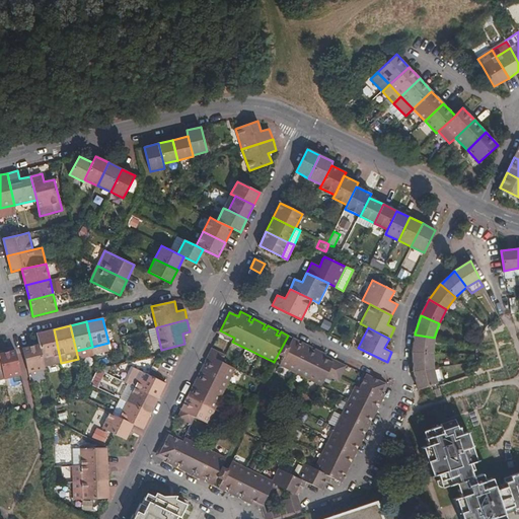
[(45,366),(61,363),(54,329),(36,334),(40,344),(43,359),(45,366)]
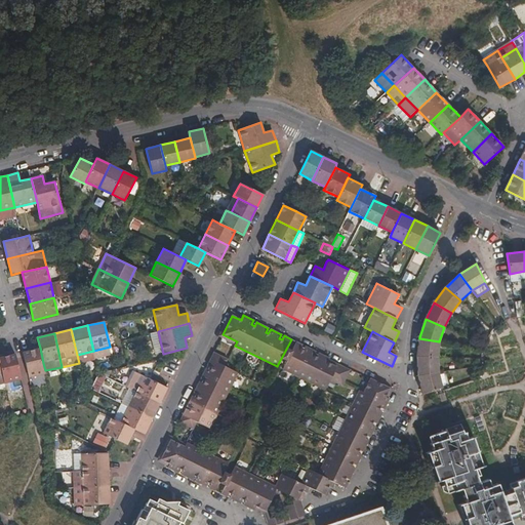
[(419,338),(417,357),(438,357),(439,341),(419,338)]
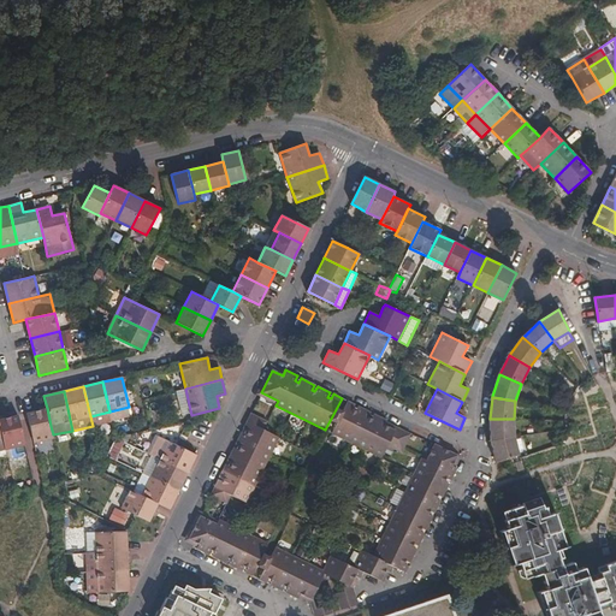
[(355,404),(348,402),(332,434),(381,458),(388,446),(403,454),(412,436),(397,428),(395,431),(385,426),(388,421),(375,415),(373,420),(369,418),(372,413),(359,407),(356,412),(354,410),(355,404)]
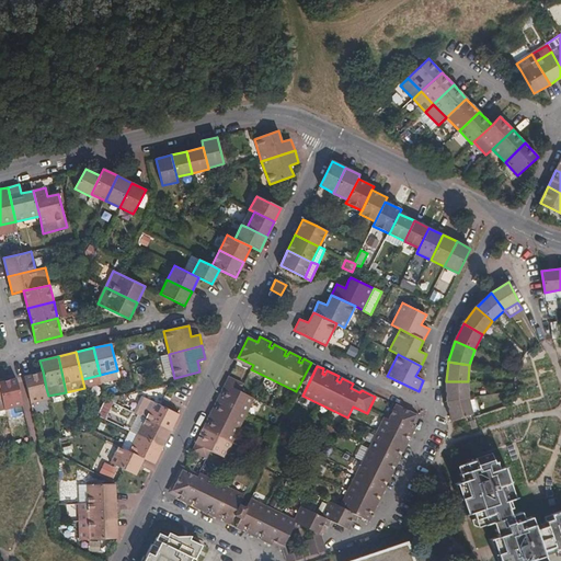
[(24,376),(31,403),(49,399),(48,396),(46,388),(43,371),(24,376)]
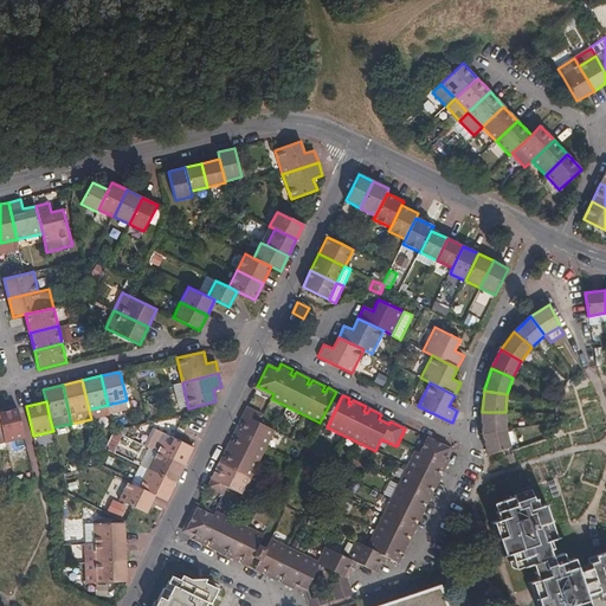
[(214,472),(207,488),(224,495),(227,488),(244,495),(275,431),(259,423),(263,414),(247,406),(239,421),(244,424),(243,427),(238,425),(232,437),(237,439),(236,443),(231,440),(224,453),(229,456),(226,459),(221,457),(216,470),(220,472),(219,475),(214,472)]
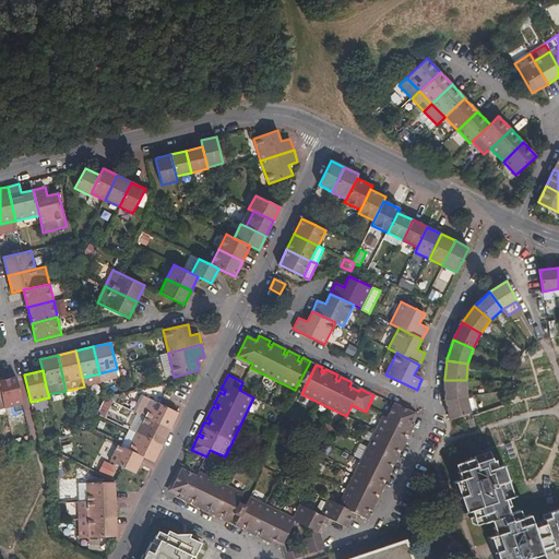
[(4,407),(4,408),(23,404),(16,376),(0,380),(0,387),(2,396),(4,407)]
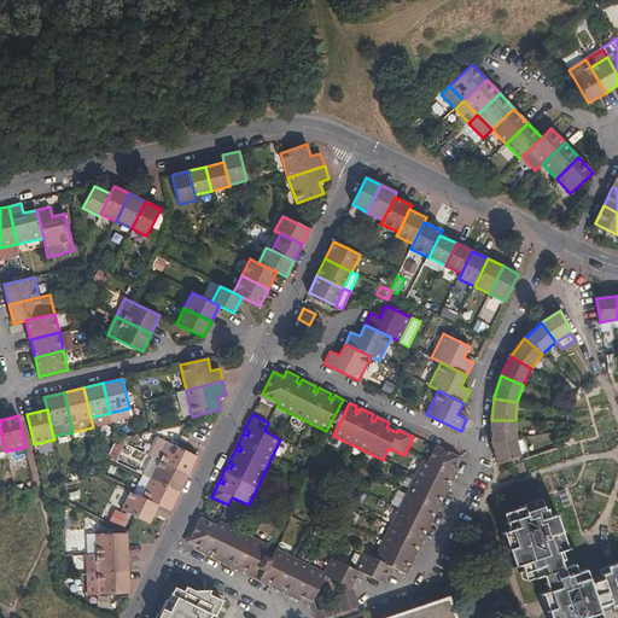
[(491,420),(493,443),(516,438),(516,420),(491,420)]
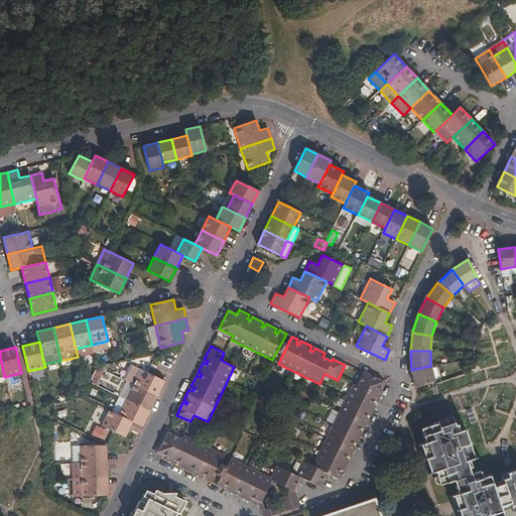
[(157,396),(164,381),(147,373),(131,365),(124,380),(134,385),(157,396)]
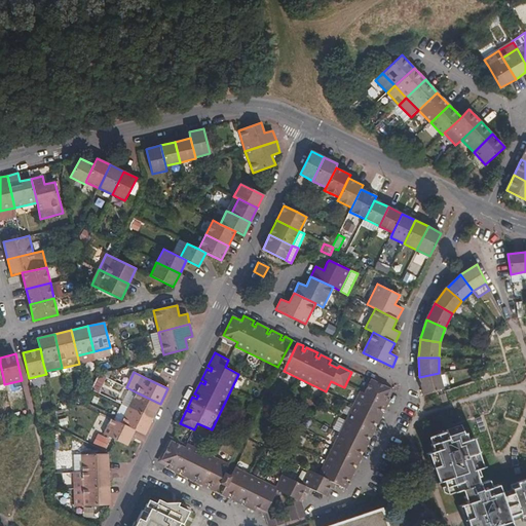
[(419,377),(423,395),(443,388),(439,373),(419,377)]
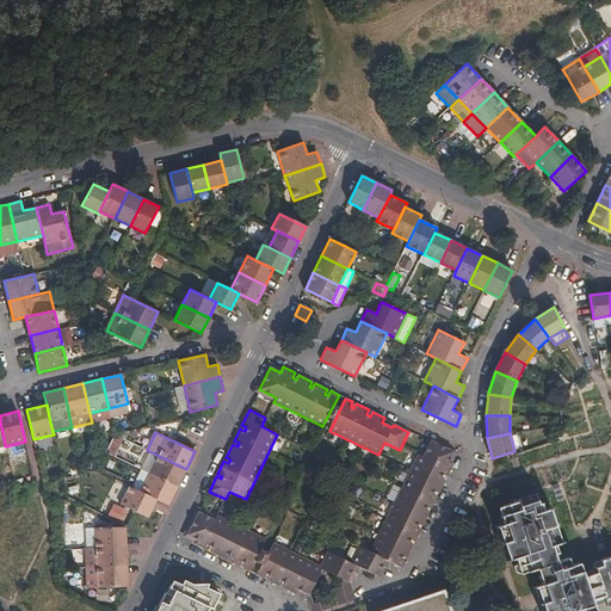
[(454,451),(432,440),(423,457),(418,455),(370,551),(358,545),(350,562),(331,553),(322,568),(273,543),(258,575),(265,579),(267,574),(271,575),(269,580),(281,586),(283,581),(287,584),(284,588),(297,594),(300,590),(310,594),(323,569),(339,576),(341,586),(333,588),(339,605),(356,599),(350,582),(346,580),(351,571),(356,573),(359,567),(376,575),(382,565),(387,567),(390,561),(402,567),(405,562),(400,560),(402,555),(407,557),(413,544),(408,542),(411,538),(414,541),(420,529),(417,526),(418,523),(423,525),(429,512),(425,510),(426,506),(431,508),(437,497),(432,494),(434,491),(439,492),(445,479),(440,476),(442,474),(446,476),(452,464),(448,462),(454,451)]
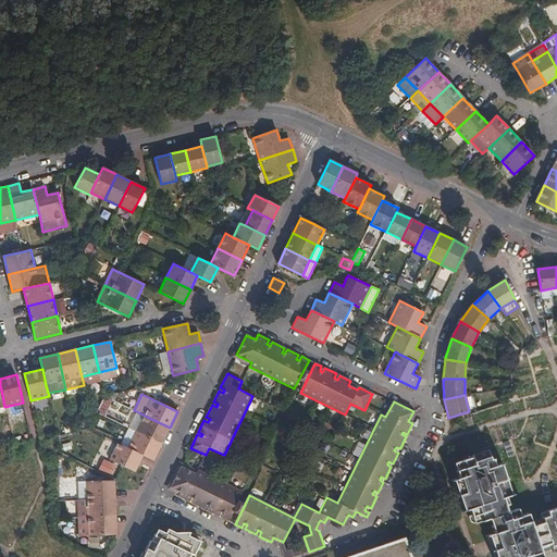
[(137,432),(162,444),(170,428),(145,416),(137,432)]
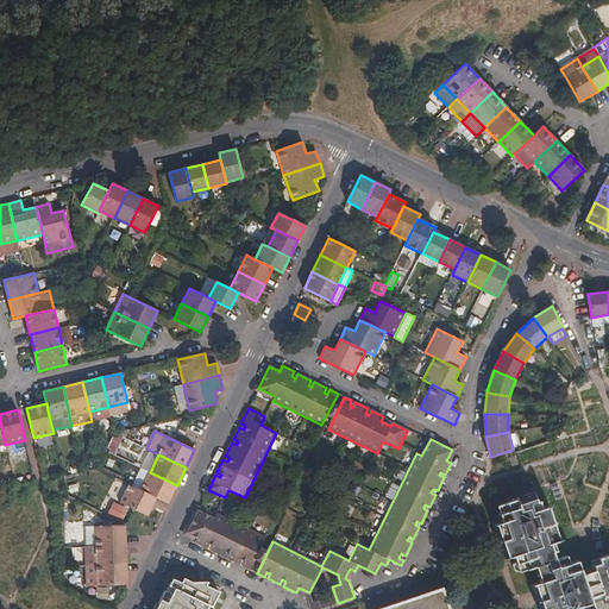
[(132,485),(140,490),(149,472),(140,469),(132,485)]
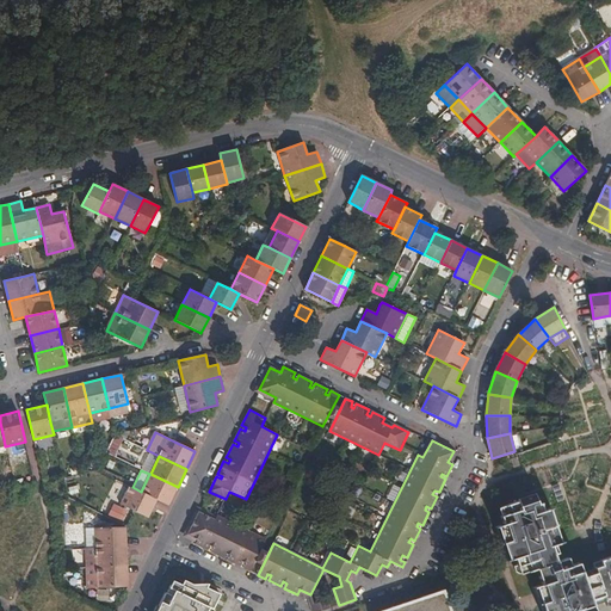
[(156,499),(168,505),(178,487),(150,474),(149,474),(141,492),(156,499)]
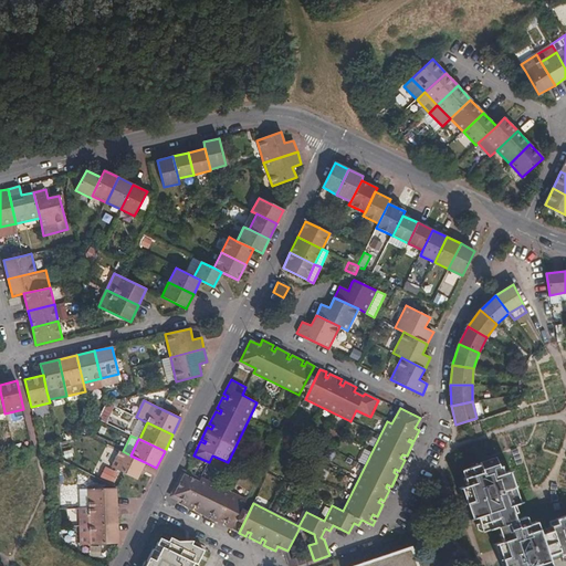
[(112,467),(124,473),(137,480),(145,462),(130,456),(123,451),(119,450),(112,467)]
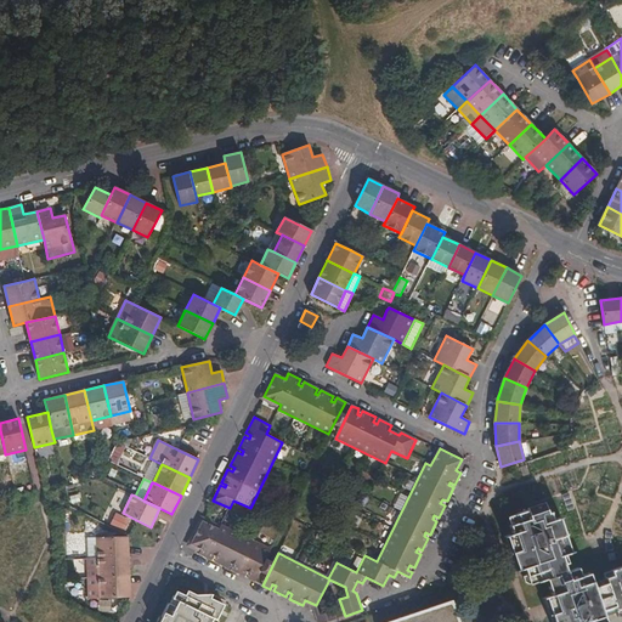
[(621,566),(601,574),(604,580),(592,583),(588,574),(581,576),(577,567),(565,571),(563,563),(566,561),(564,554),(572,550),(560,516),(552,520),(549,512),(547,512),(543,504),(510,516),(513,524),(510,524),(513,533),(504,536),(515,570),(525,567),(527,575),(525,576),(526,582),(530,583),(549,577),(552,584),(548,587),(552,594),(542,598),(550,621),(604,621),(601,614),(614,610),(616,617),(621,615),(621,566)]
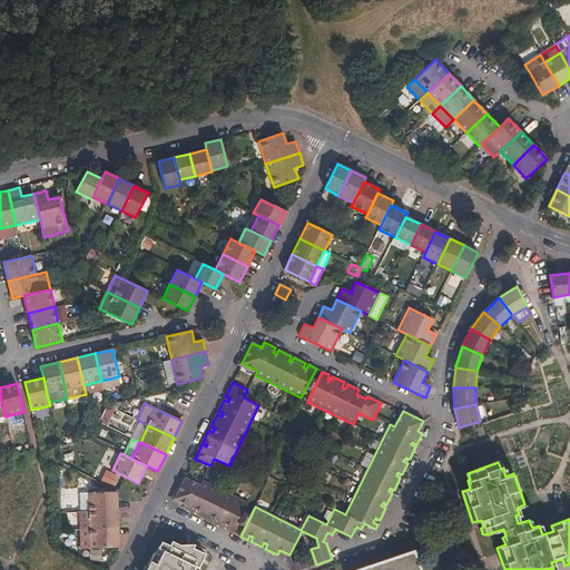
[(185,503),(183,508),(194,513),(196,509),(199,510),(197,514),(209,521),(212,517),(215,518),(213,523),(224,529),(226,523),(229,526),(227,530),(234,533),(248,504),(203,481),(200,485),(185,478),(175,499),(185,503)]
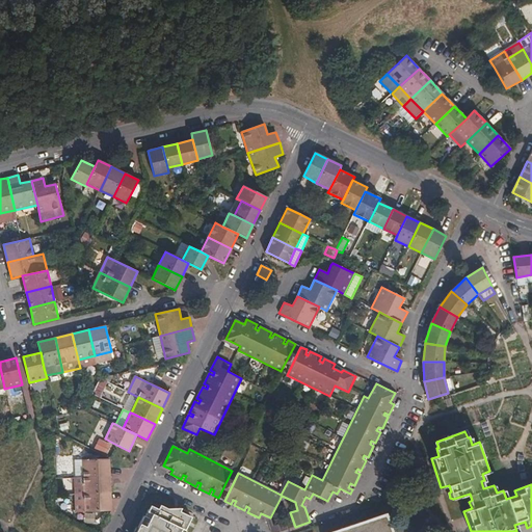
[(74,460),(75,477),(83,477),(82,459),(74,460)]
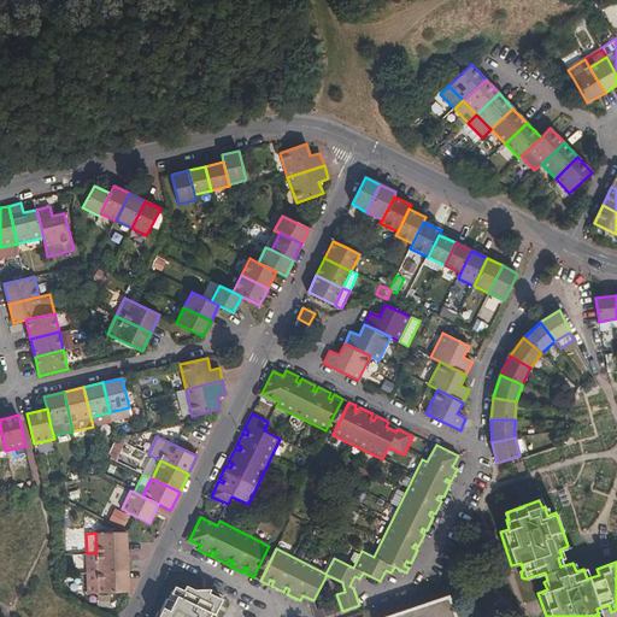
[(128,552),(127,533),(95,533),(97,553),(128,552)]
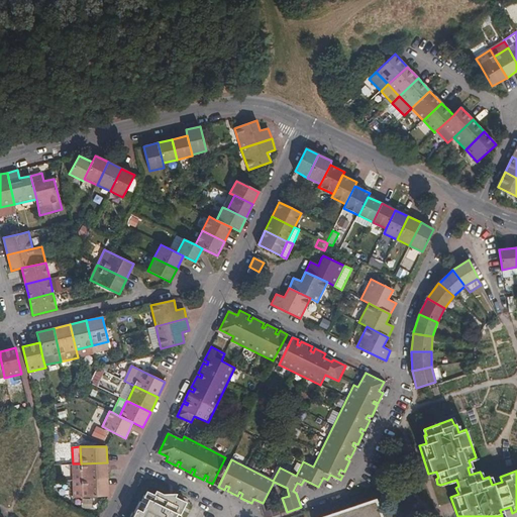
[(82,481),(107,480),(107,462),(81,463),(82,481)]
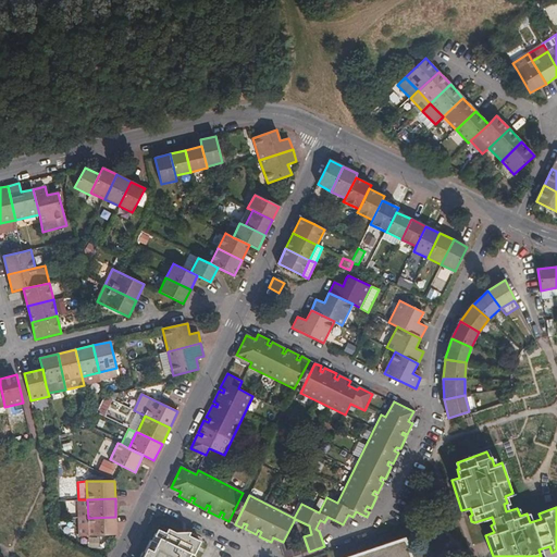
[(78,499),(79,518),(88,518),(87,499),(78,499)]
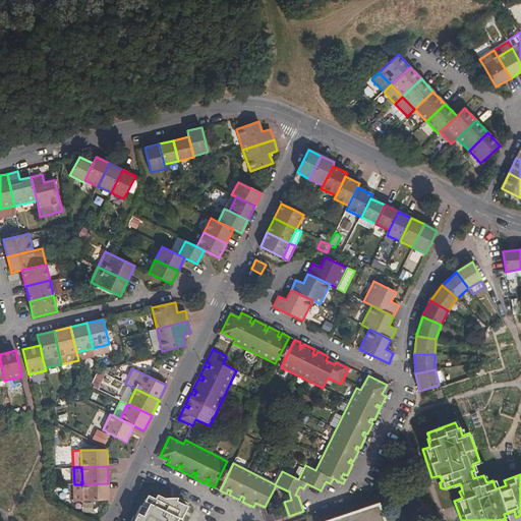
[(82,502),(109,500),(108,483),(82,484),(82,502)]
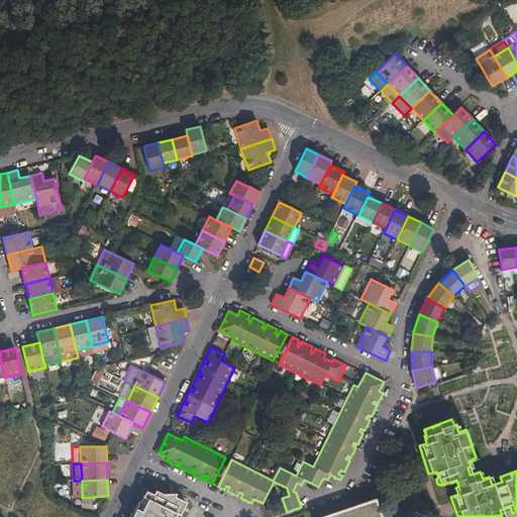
[(75,498),(82,498),(82,481),(74,481),(75,498)]
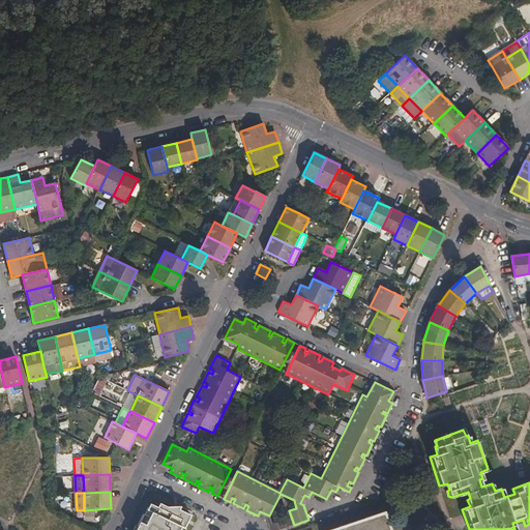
[(179,509),(180,506),(157,507),(154,512),(152,511),(149,517),(144,513),(135,529),(183,529),(190,516),(179,509)]
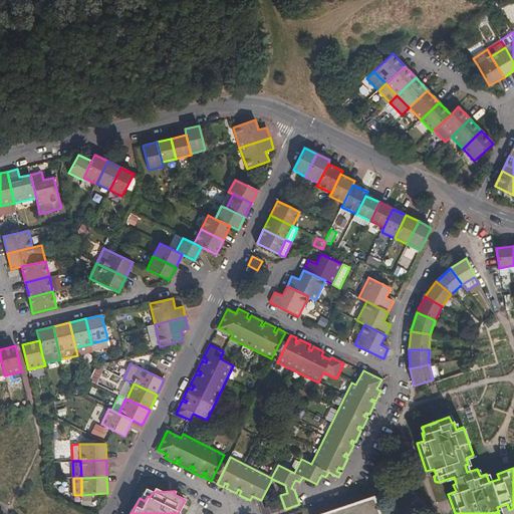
[(378,513),(373,495),(316,513),(378,513)]
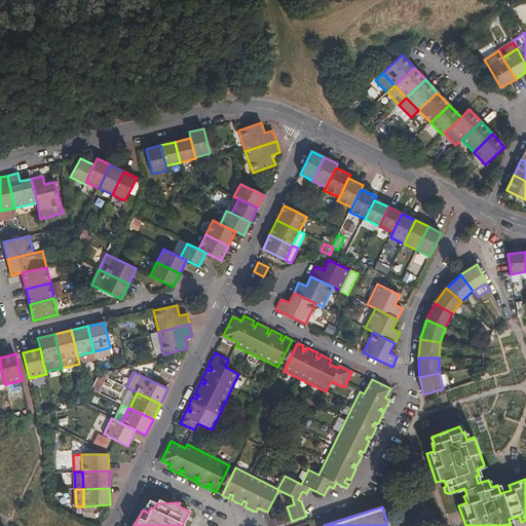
[(268,525),(275,525),(286,523),(283,516),(267,521),(268,525)]
